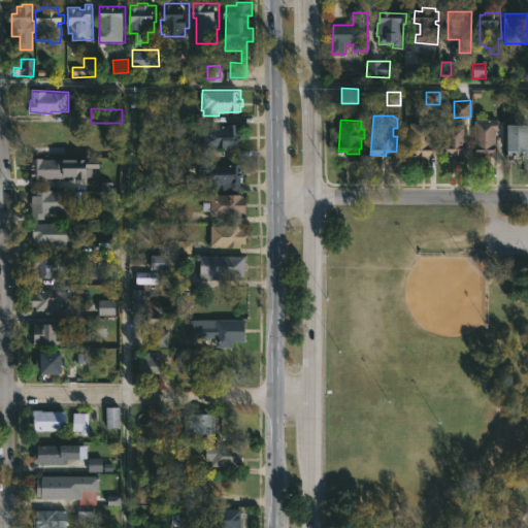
[(496,155),(477,155),(477,120),(500,120),(500,129),(498,129),(498,155),(496,155)]
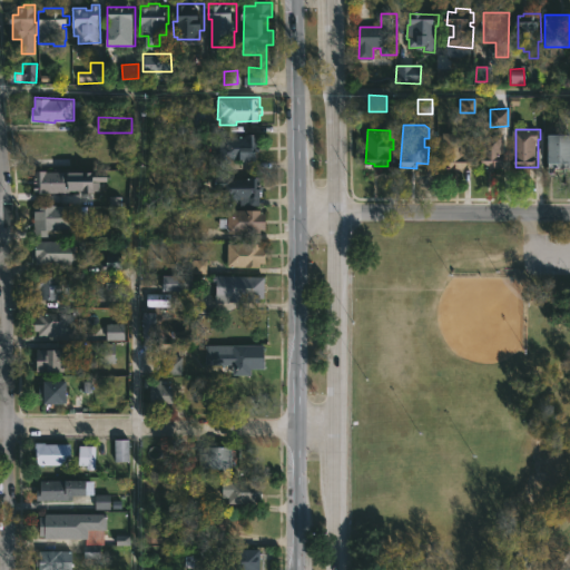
[(467,144),(465,154),(474,154),(474,166),(442,166),(442,156),(444,156),(444,131),(471,131),(471,144),(467,144)]
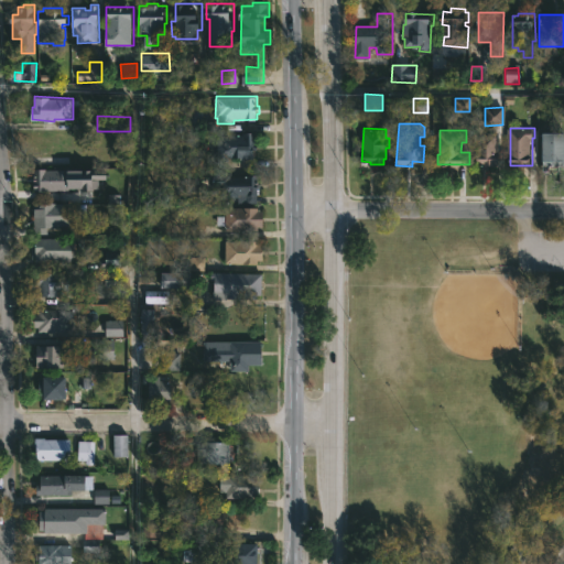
[(500,131),(499,165),(478,165),(478,131),(500,131)]
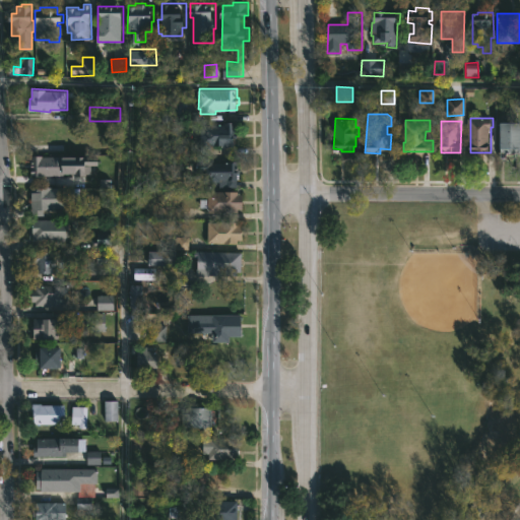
[(519,121),(519,151),(504,151),(505,121),(519,121)]
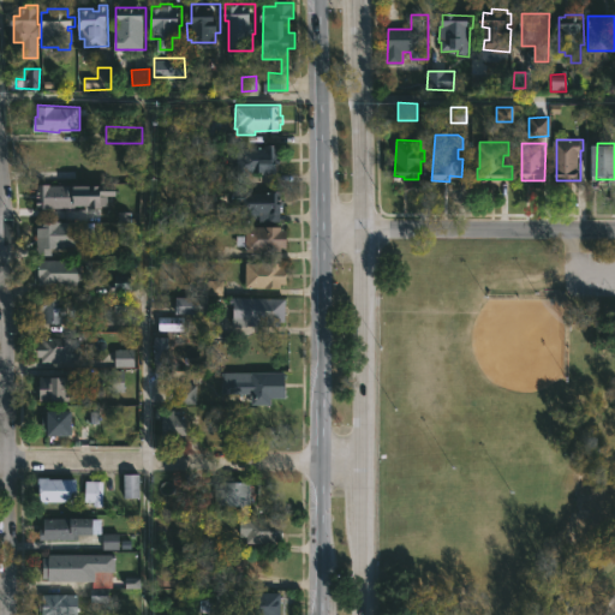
[(279,165),(279,172),(238,171),(239,154),(242,154),(242,147),(266,147),(266,144),(281,144),(281,165),(279,165)]
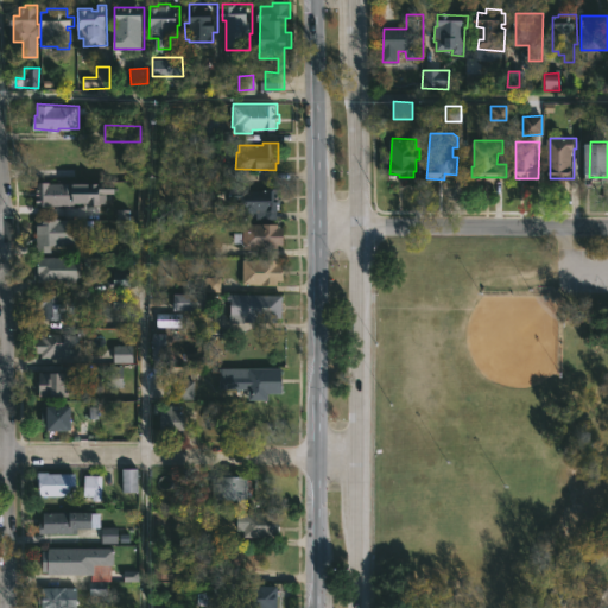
[(116,160),(115,178),(88,177),(88,160),(116,160)]
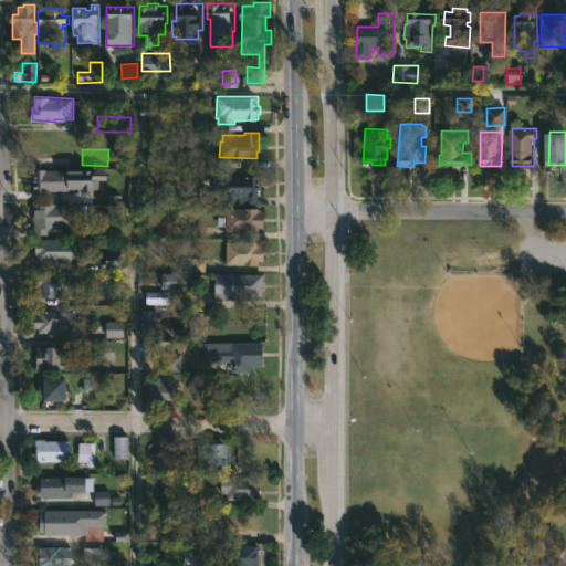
[(46,168),(46,170),(76,170),(76,181),(71,181),(71,190),(34,190),(34,174),(38,174),(38,168),(46,168)]
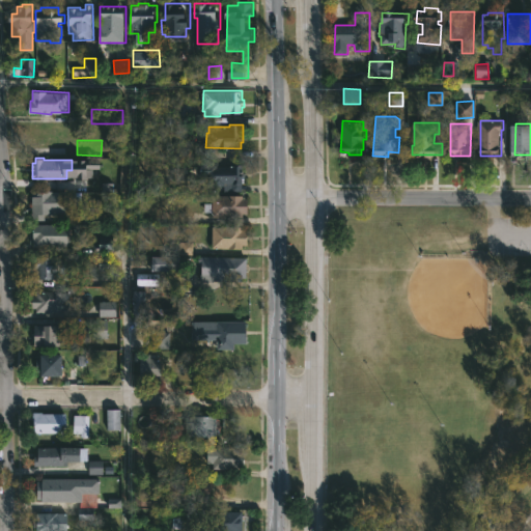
[(243,174),(245,174),(245,183),(243,183),(243,191),(225,191),(225,185),(207,183),(207,175),(200,175),(200,165),(243,164),(243,174)]
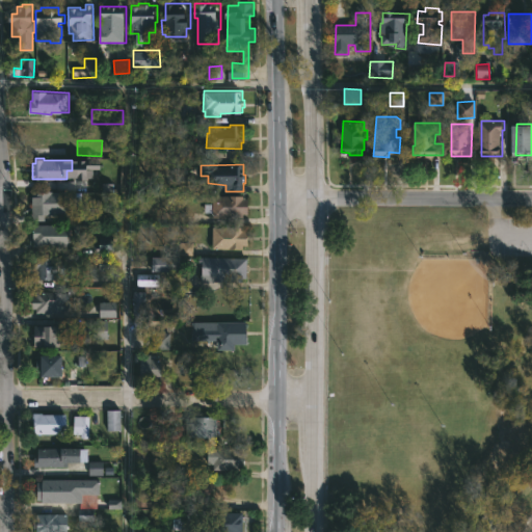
[(53,190),(53,191),(69,191),(69,213),(33,213),(33,192),(47,192),(47,190),(53,190)]
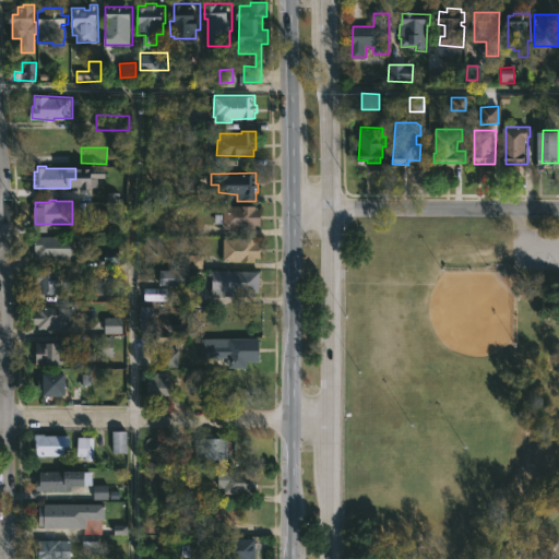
[(257,205),(257,209),(262,209),(262,225),(257,225),(257,229),(224,229),(224,223),(216,223),(216,213),(226,213),(226,204),(257,205)]
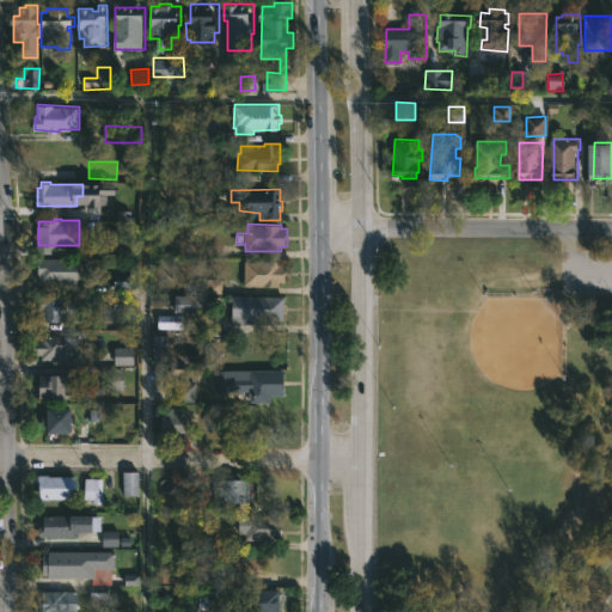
[(80,283),(38,282),(38,258),(80,259),(80,283)]
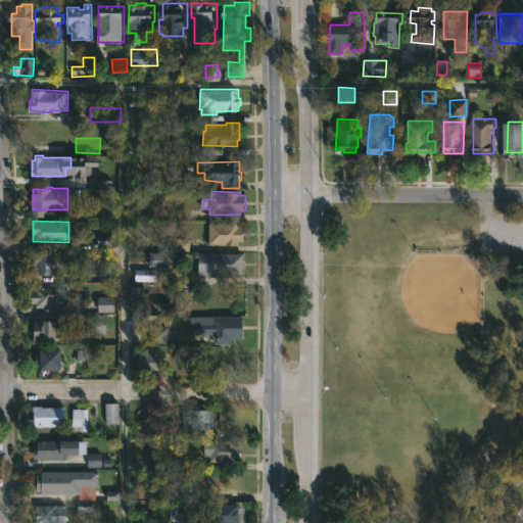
[(240,223),(240,226),(245,226),(245,241),(239,241),(239,244),(209,244),(210,223),(240,223)]
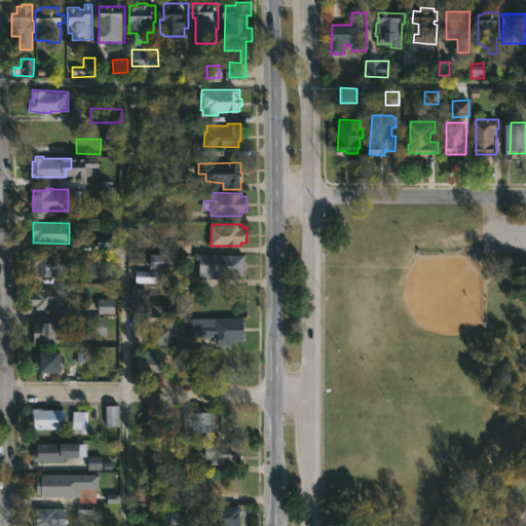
[(55,246),(55,254),(58,254),(58,260),(66,260),(66,276),(35,275),(36,265),(33,265),(34,255),(42,255),(42,246),(55,246)]
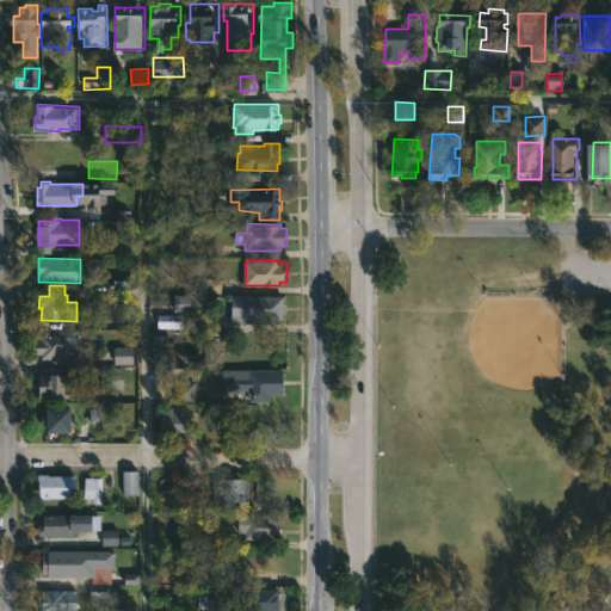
[(210,295),(209,312),(176,310),(176,294),(210,295)]
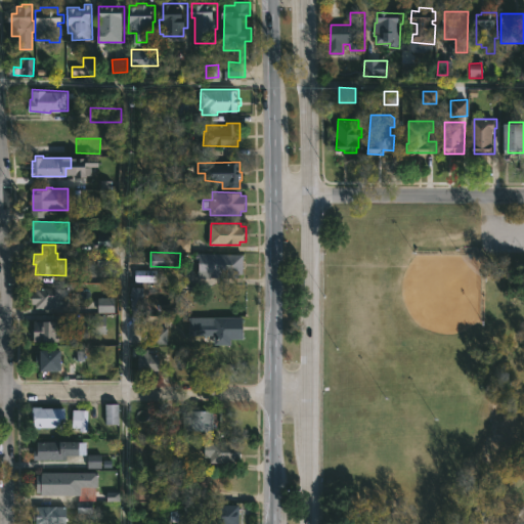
[(245,265),(245,277),(212,276),(212,277),(199,277),(199,260),(197,260),(198,253),(246,254),(245,265)]
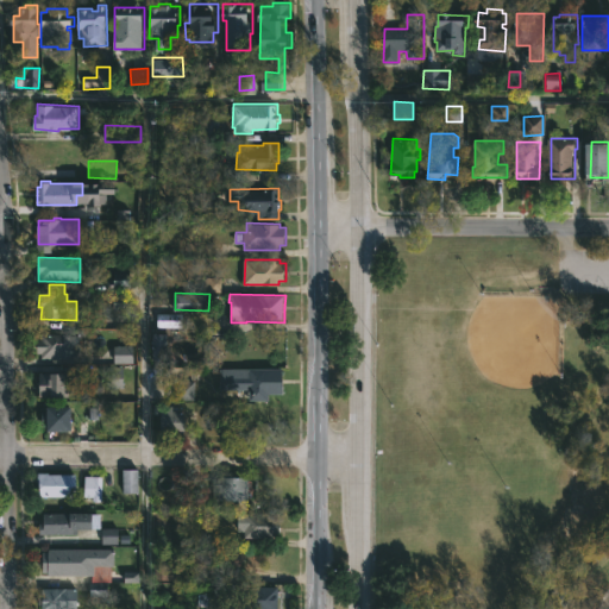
[(181,314),(157,314),(156,327),(181,328),(181,314)]
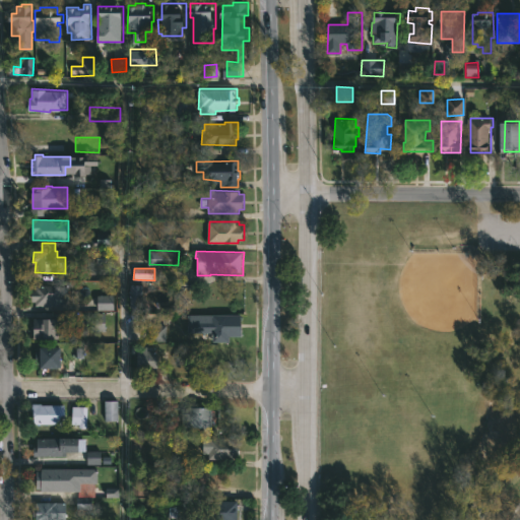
[(61,285),(68,286),(68,299),(55,300),(55,306),(36,306),(36,302),(31,302),(31,289),(36,289),(36,284),(61,285)]
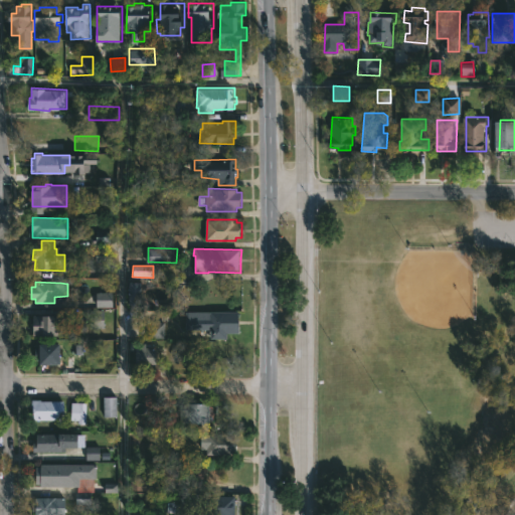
[(128,304),(139,305),(140,284),(129,283),(128,304)]
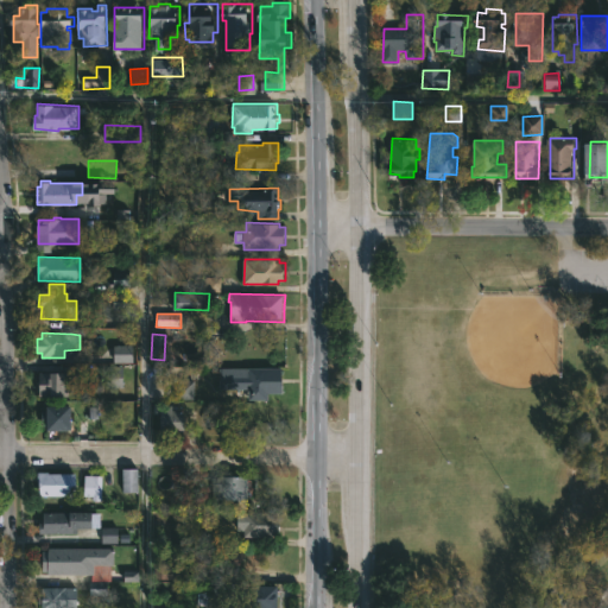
[(113,362),(132,362),(132,346),(113,346),(113,362)]
